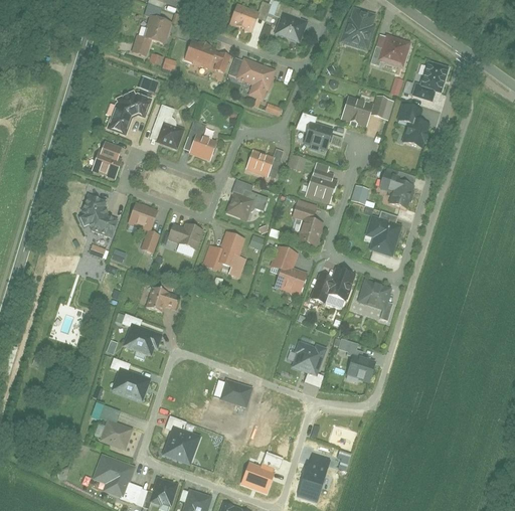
[(238,1),(229,22),(252,32),(262,11),(238,1)]
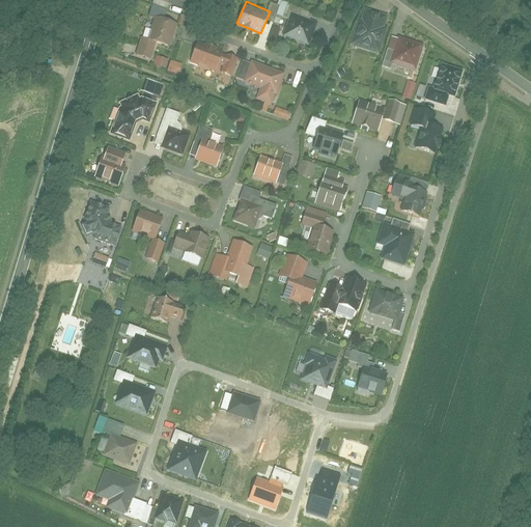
[(289,14),(282,33),(307,43),(314,23),(289,14)]
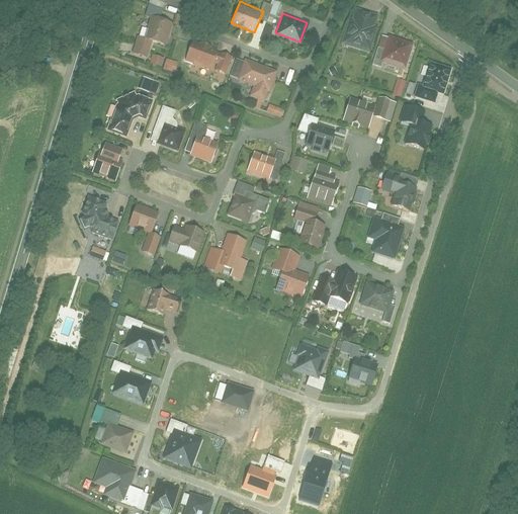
[(140,28),(134,50),(147,54),(152,36),(169,41),(175,20),(153,14),(148,30),(140,28)]
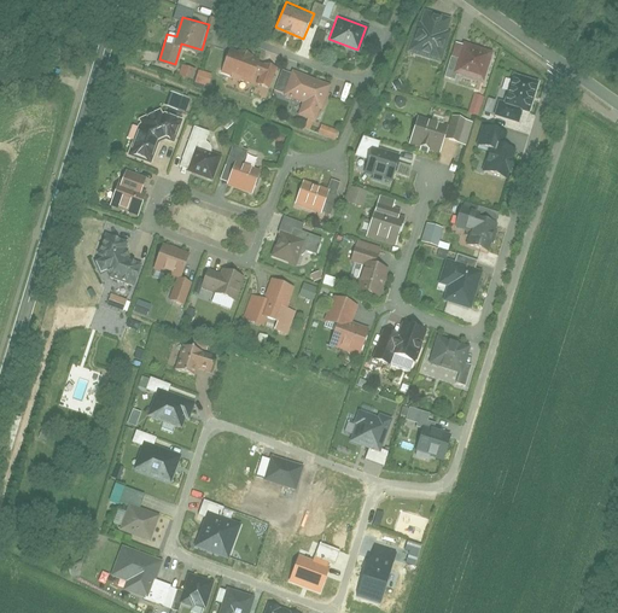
[(424,21),(412,51),(439,62),(452,33),(424,21)]
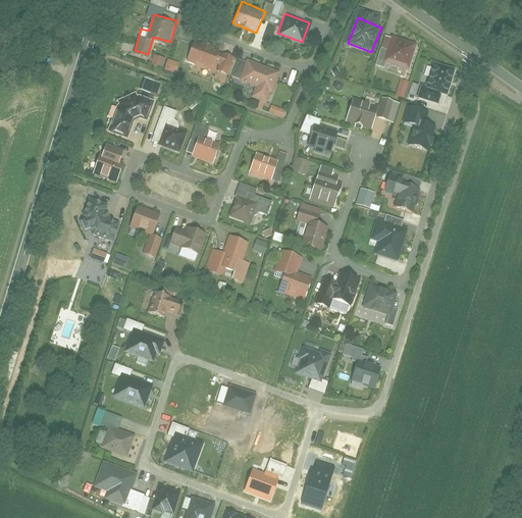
[(384,32),(378,49),(387,52),(394,36),(384,32)]
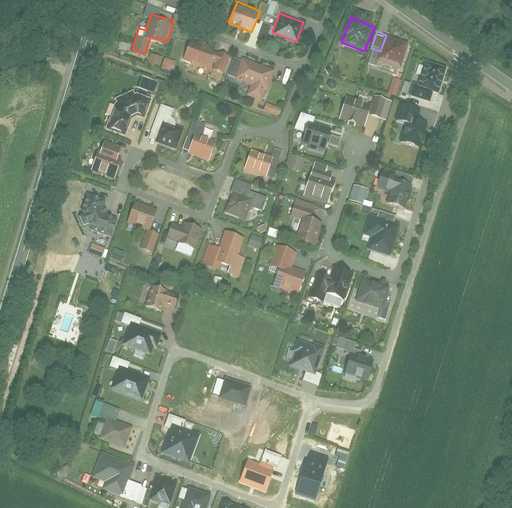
[(388,32),(378,59),(401,67),(411,41),(388,32)]
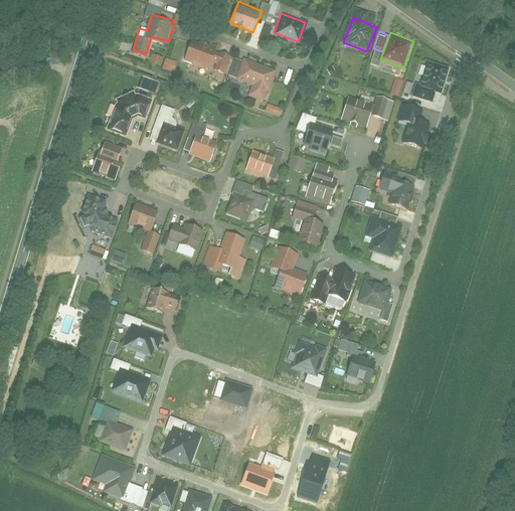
[(192,38),(184,58),(224,74),(232,54),(192,38)]
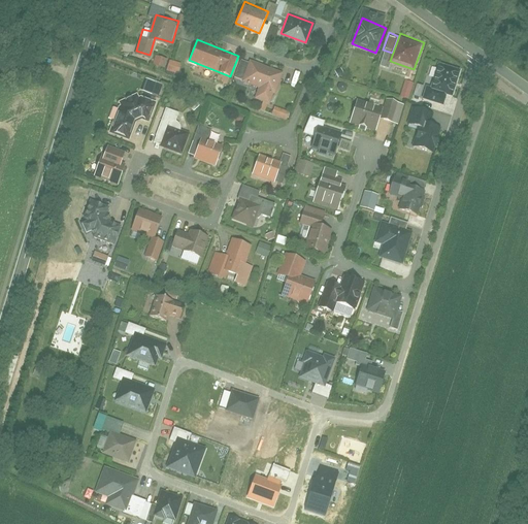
[(158,52),(154,62),(164,67),(168,56),(158,52)]
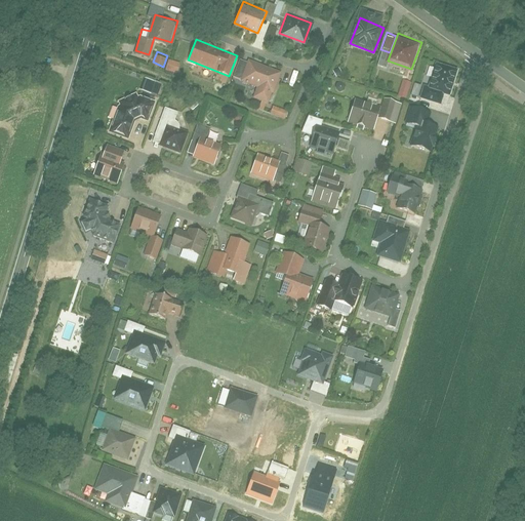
[(429,58),(417,93),(443,102),(454,67),(429,58)]
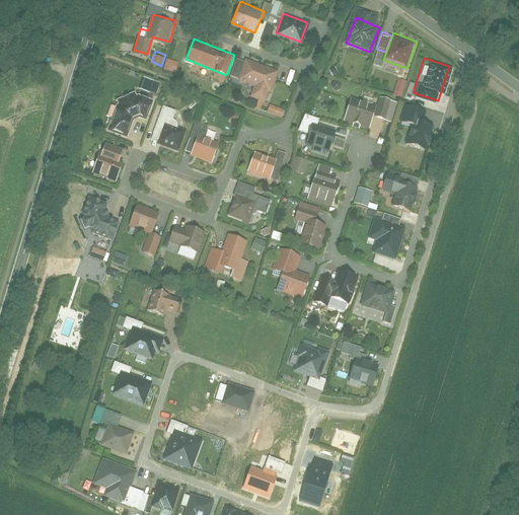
[(247,59),(240,79),(257,84),(253,96),(267,100),(278,69),(247,59)]
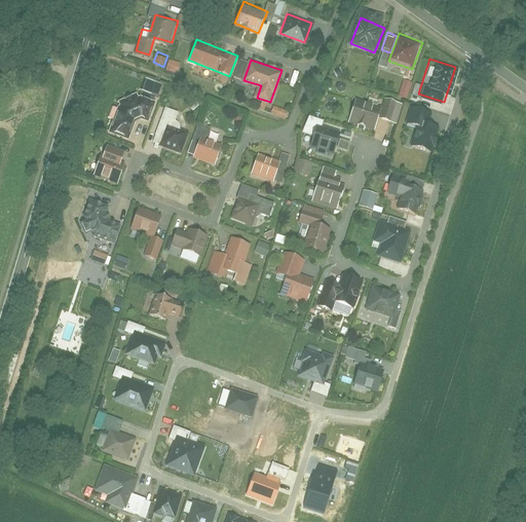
[(403,78),(398,94),(408,97),(413,81),(403,78)]
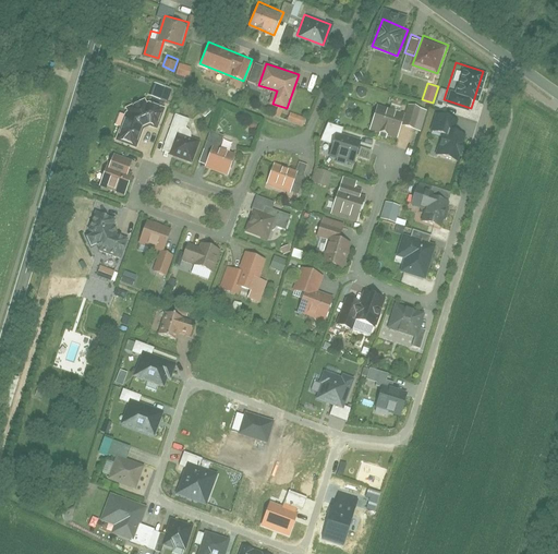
[(381,93),(371,130),(398,137),(408,100),(381,93)]
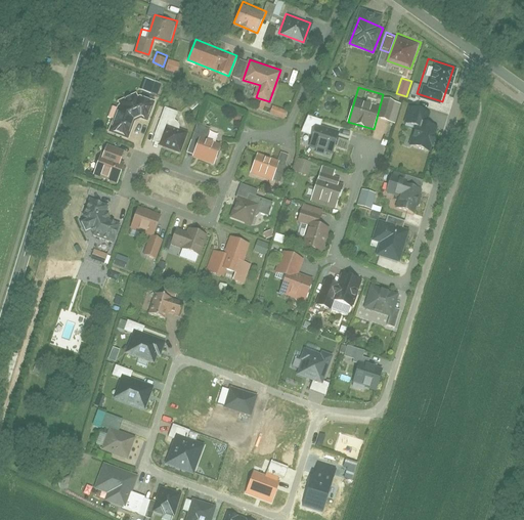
[(386,94),(381,117),(396,121),(402,98),(386,94)]
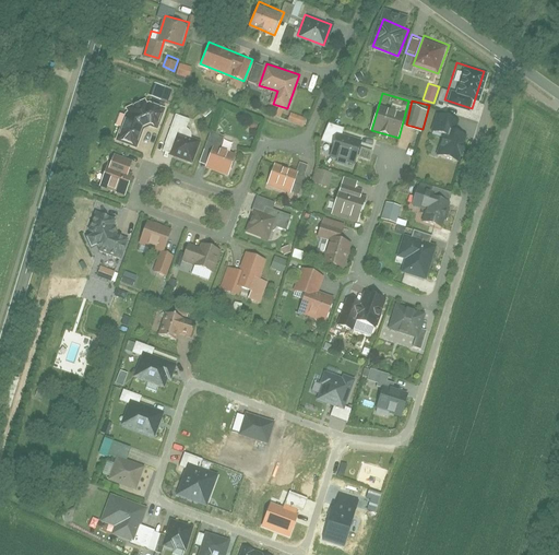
[(126,108),(116,136),(138,143),(147,116),(126,108)]
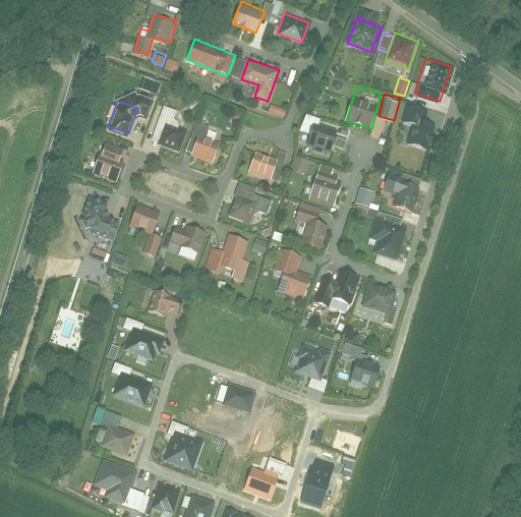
[(158,140),(158,141),(177,149),(186,126),(174,122),(178,111),(163,106),(151,138),(158,140)]
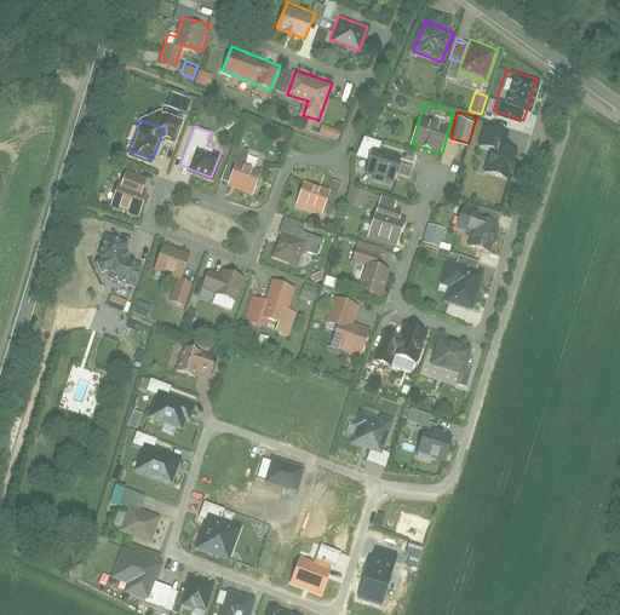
[(494,142),(486,170),(506,176),(515,148),(494,142)]
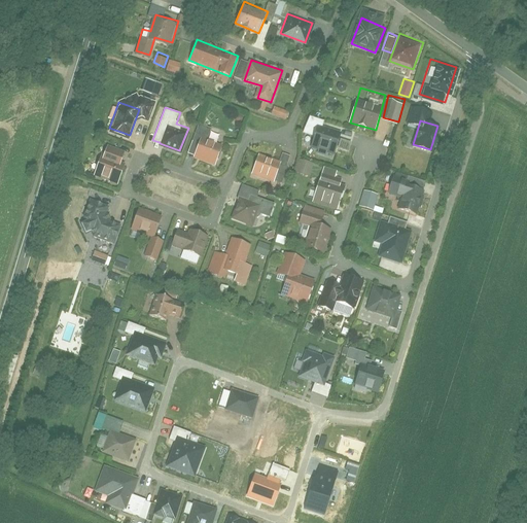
[(200,140),(196,153),(220,162),(226,143),(208,137),(212,126),(199,121),(192,137),(200,140)]
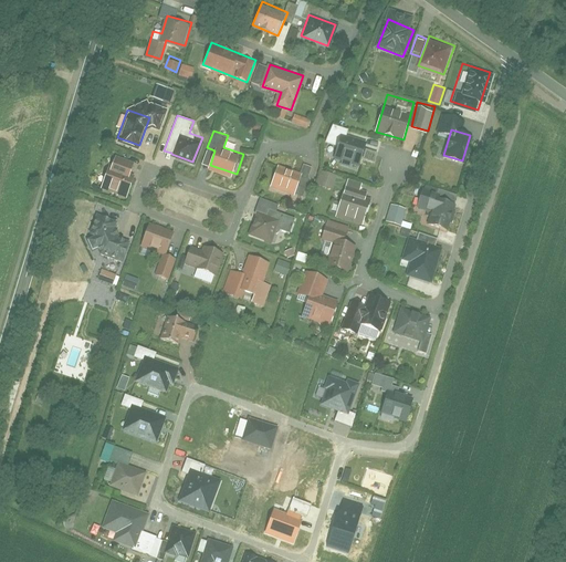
[(341,131),(332,158),(363,168),(371,139),(341,131)]
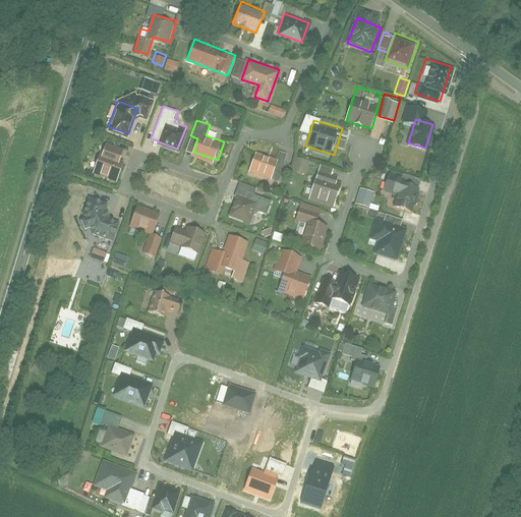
[(125,164),(120,162),(125,149),(106,140),(94,170),(119,180),(125,164)]
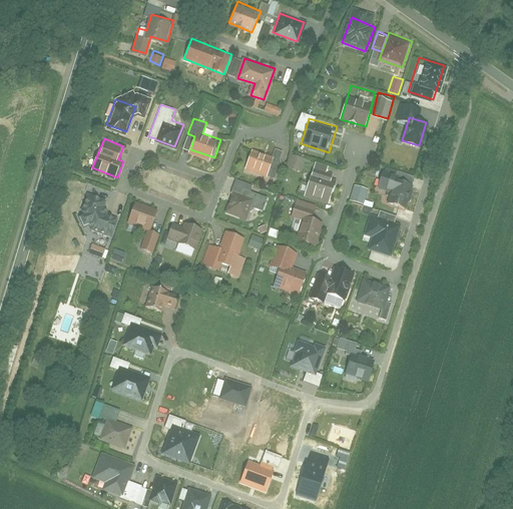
[(253,145),(245,165),(268,174),(276,154),(253,145)]
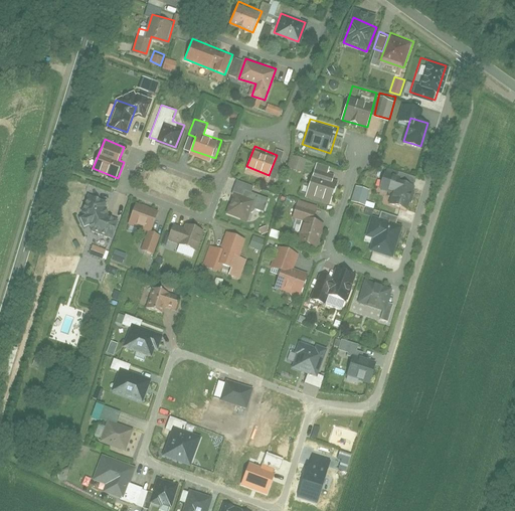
[(335,167),(317,161),(313,172),(332,178),(335,167)]
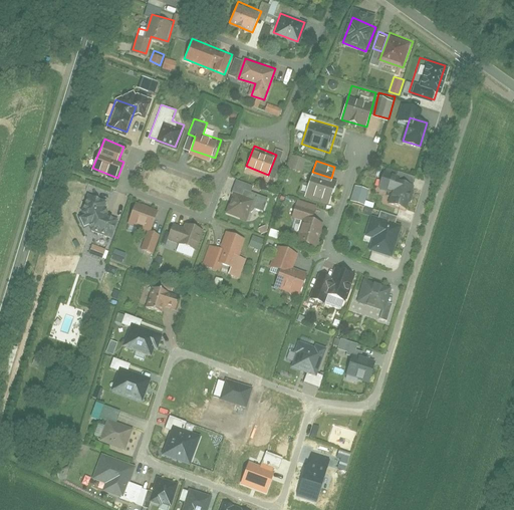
[(378,188),(392,191),(389,202),(409,207),(418,176),(384,166),(378,188)]
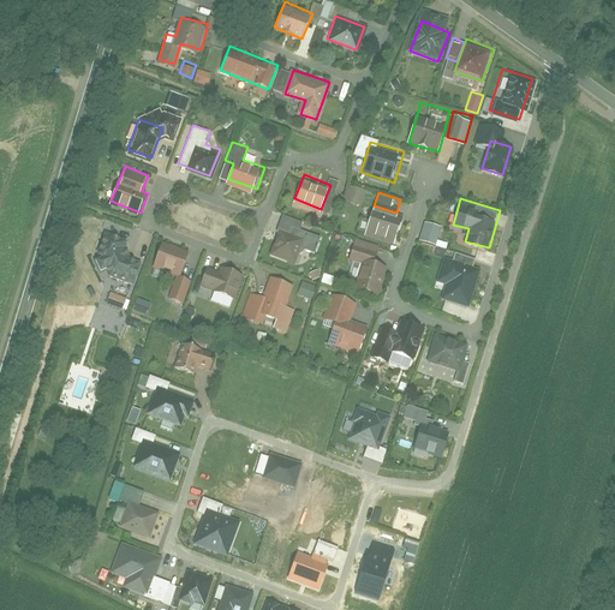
[(374,208),(364,231),(394,244),(404,221),(374,208)]
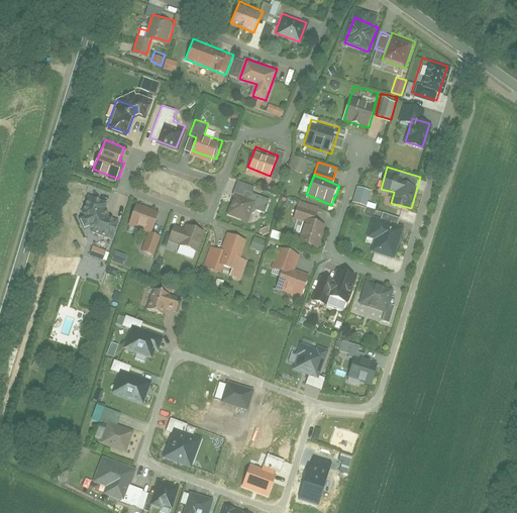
[(356,185),(352,200),(365,203),(369,188),(356,185)]
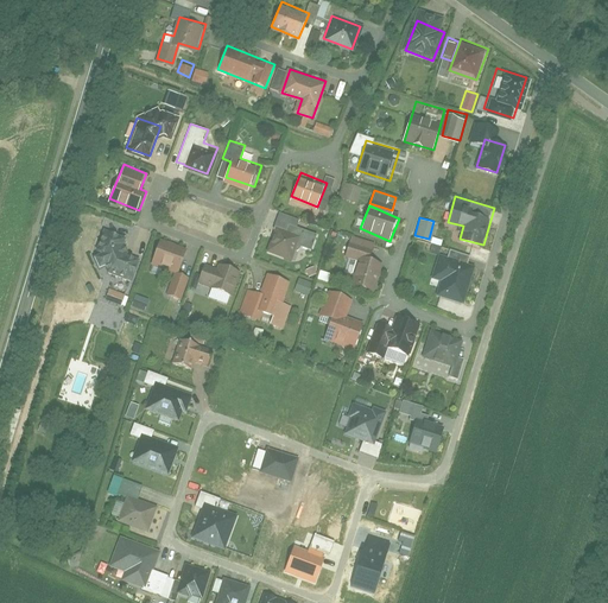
[(124,226),(105,220),(96,251),(105,271),(134,283),(140,258),(125,253),(119,241),(124,226)]
